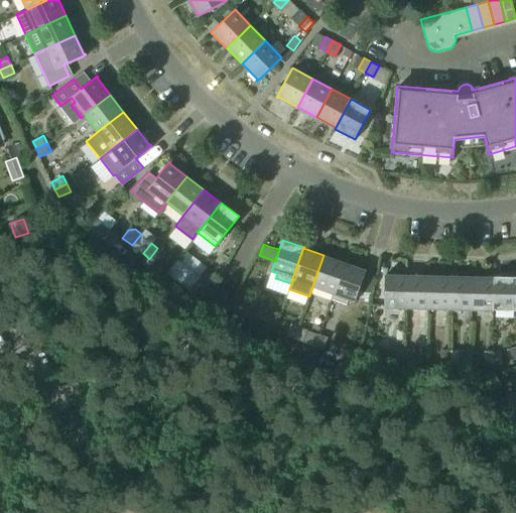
[(156,264),(164,254),(157,248),(149,259),(156,264)]
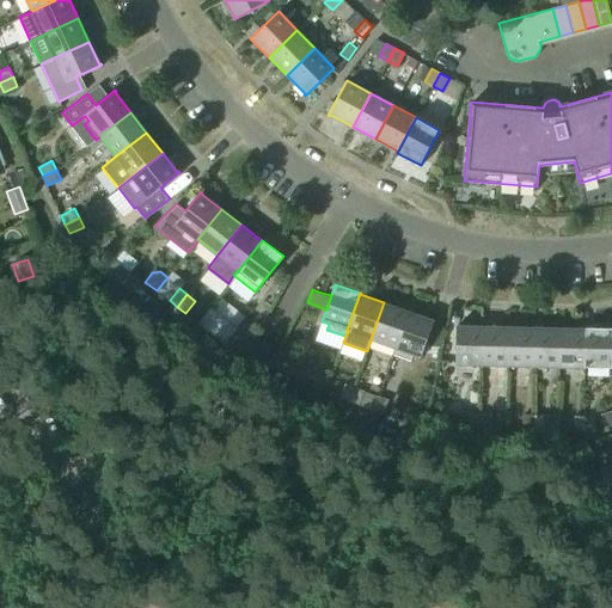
[(396,348),(408,312),(384,302),(371,339),(395,348),(396,348)]
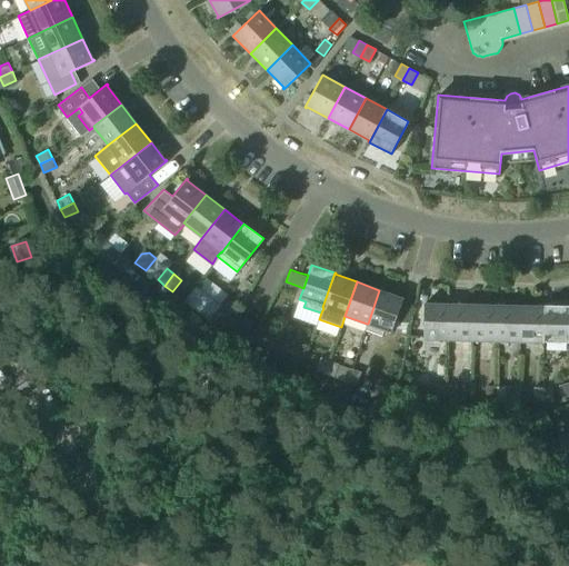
[(401,298),(379,290),(368,324),(367,324),(365,328),(382,335),(385,329),(391,331),(403,297),(402,297),(401,298)]
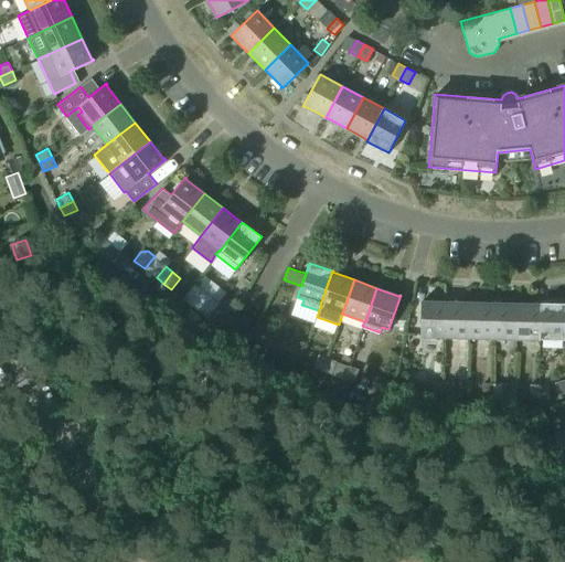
[(451,337),(452,301),(423,300),(423,299),(422,299),(420,336),(451,337)]
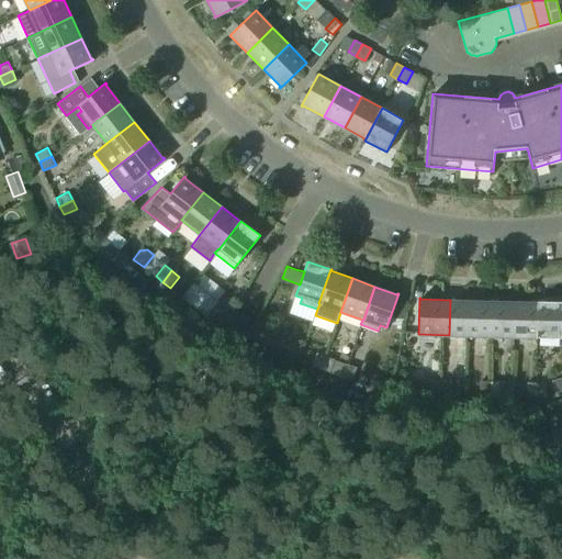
[(228,299),(224,305),(232,312),(237,304),(228,299)]
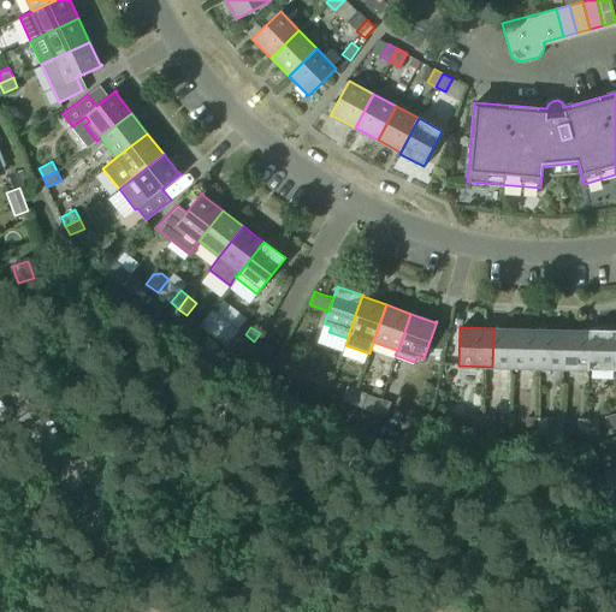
[(525,368),(525,330),(493,328),(492,367),(525,368)]
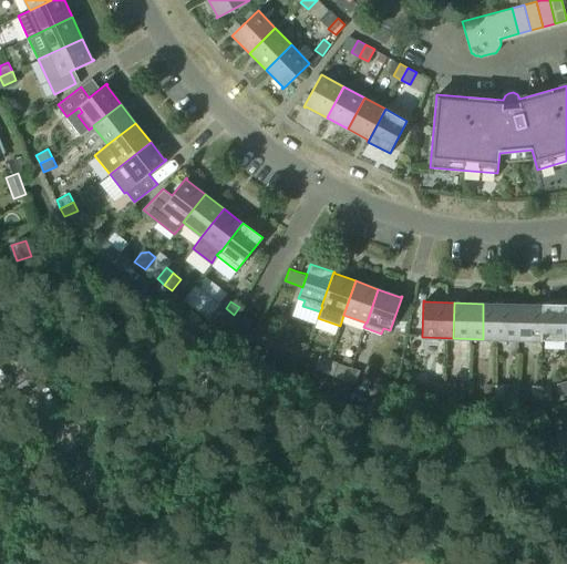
[(512,339),(513,304),(483,304),(483,339),(512,339)]
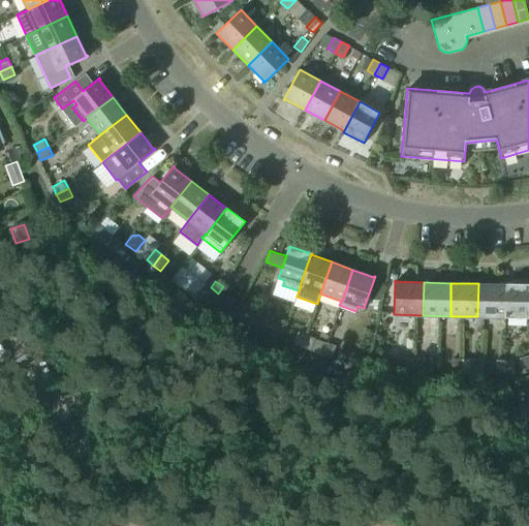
[(505,317),(506,284),(478,283),(477,316),(505,317)]
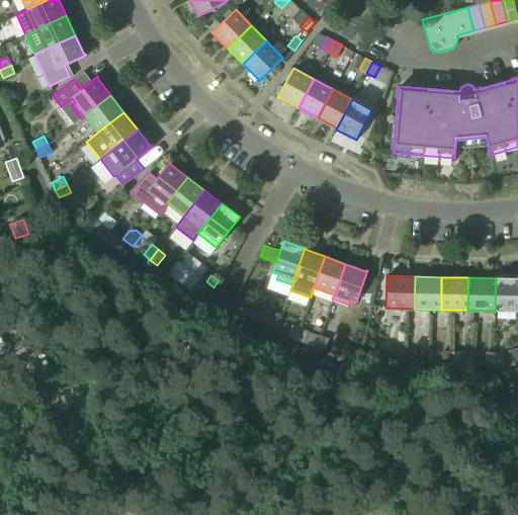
[(517,277),(496,277),(496,278),(495,311),(517,311),(517,277)]
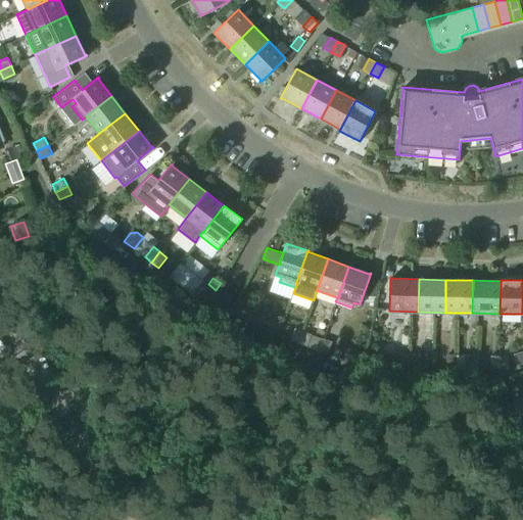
[(372,281),(370,292),(378,294),(380,283),(372,281)]
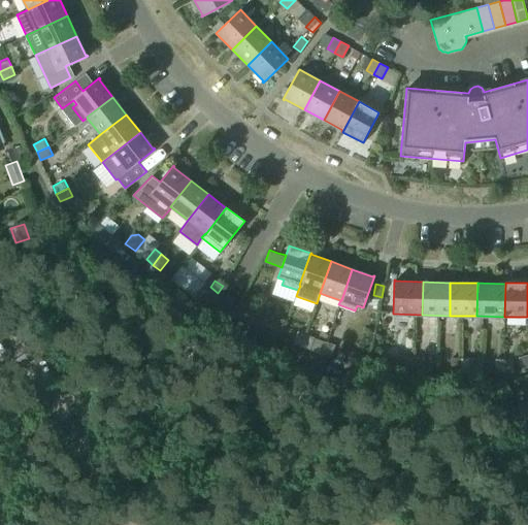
[(260,316),(255,329),(279,338),(285,325),(260,316)]
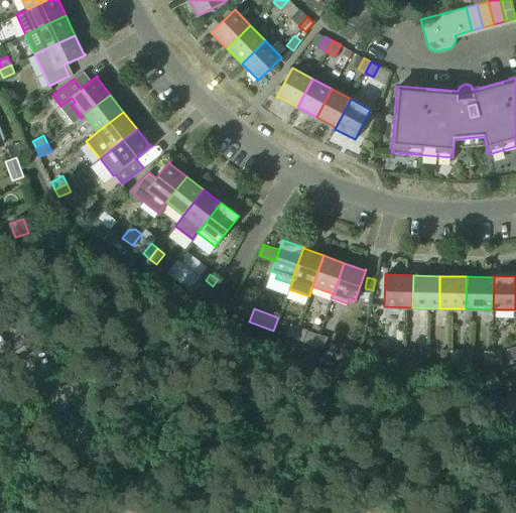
[(294,338),(298,326),(290,323),(286,335),(294,338)]
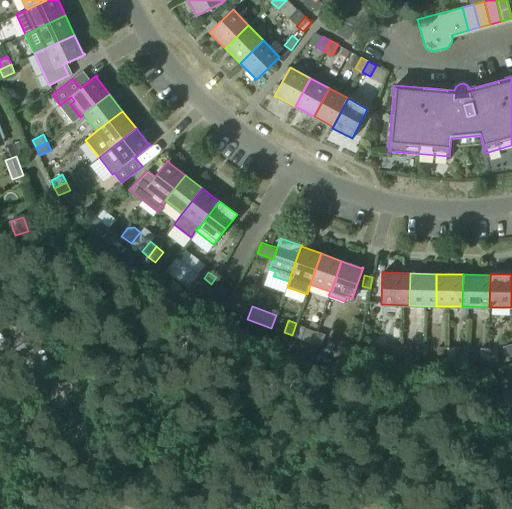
[(300,338),(304,326),(296,323),(292,335),(300,338)]
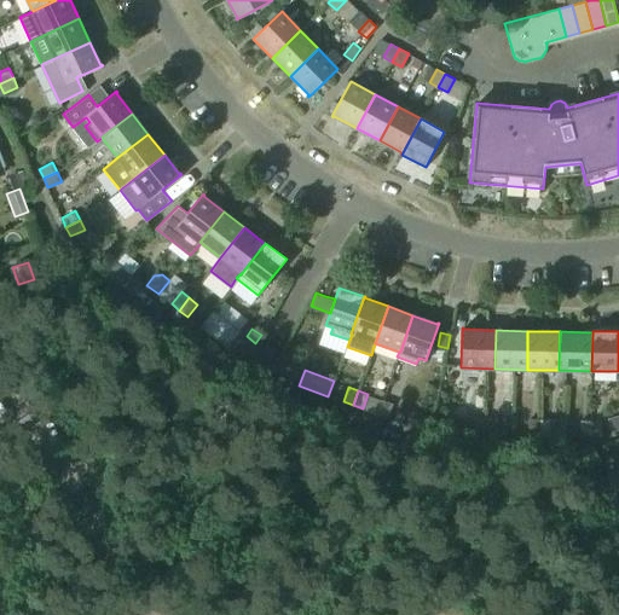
[(388,417),(393,402),(383,399),(377,413),(388,417)]
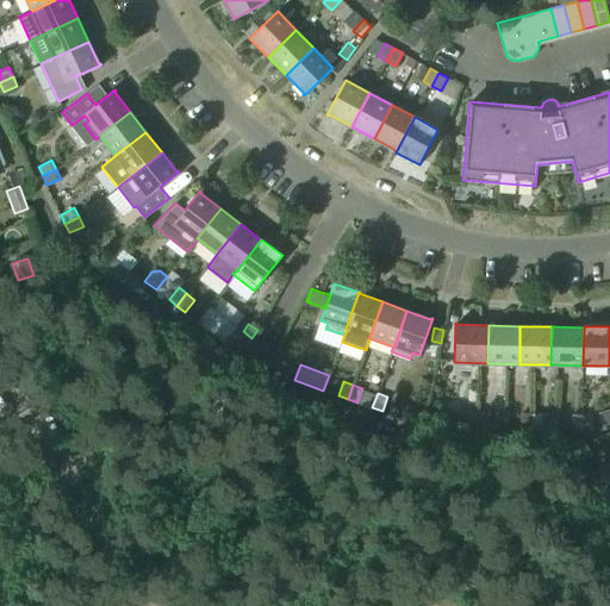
[(390,414),(416,423),(419,411),(394,401),(390,414)]
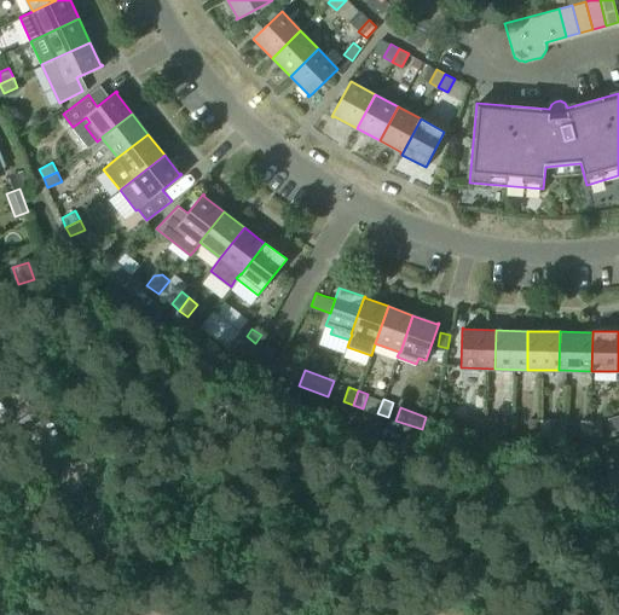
[(476,417),(475,433),(486,433),(486,417),(476,417)]
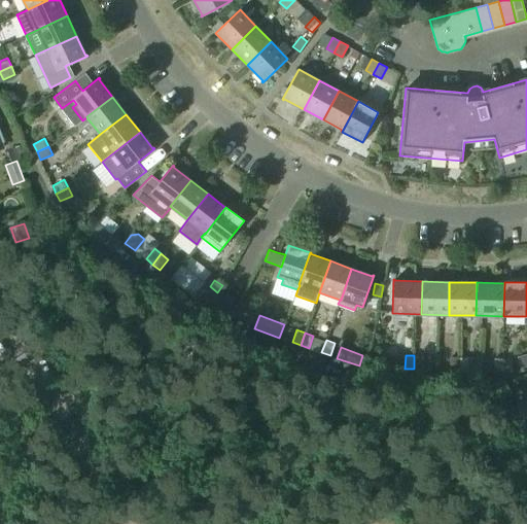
[(423,369),(423,355),(414,355),(414,369),(423,369)]
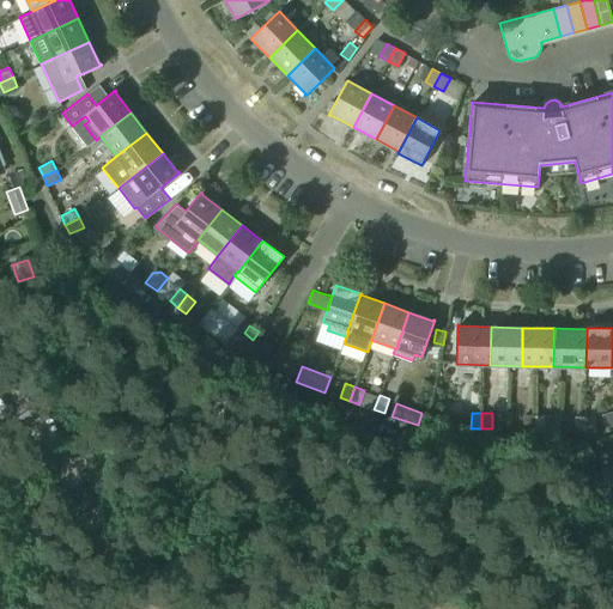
[(523,414),(523,430),(533,430),(534,414),(523,414)]
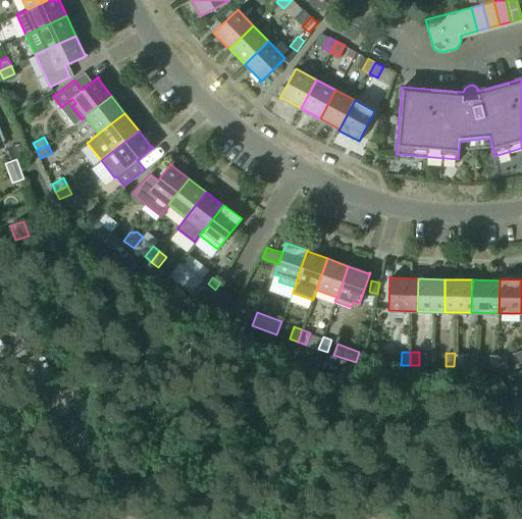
[(463,366),(463,354),(455,353),(454,366),(463,366)]
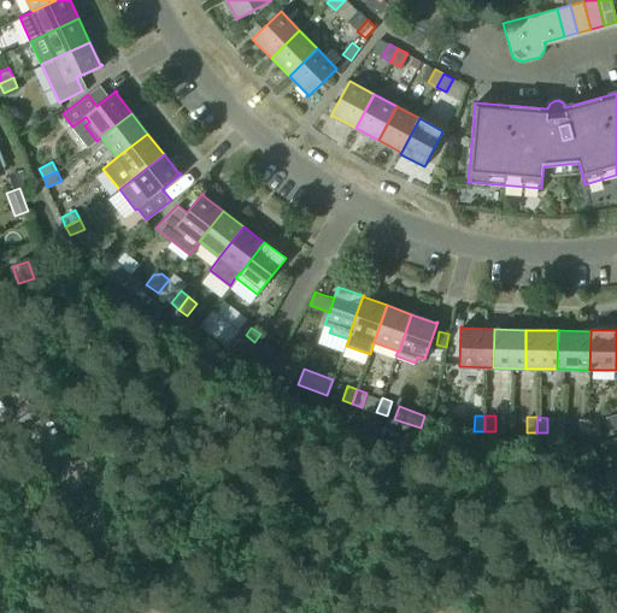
[(579,418),(579,434),(588,434),(589,418),(579,418)]
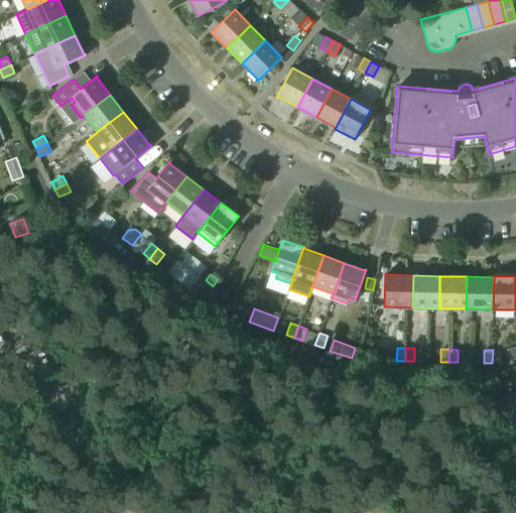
[(501,363),(501,351),(493,350),(492,363),(501,363)]
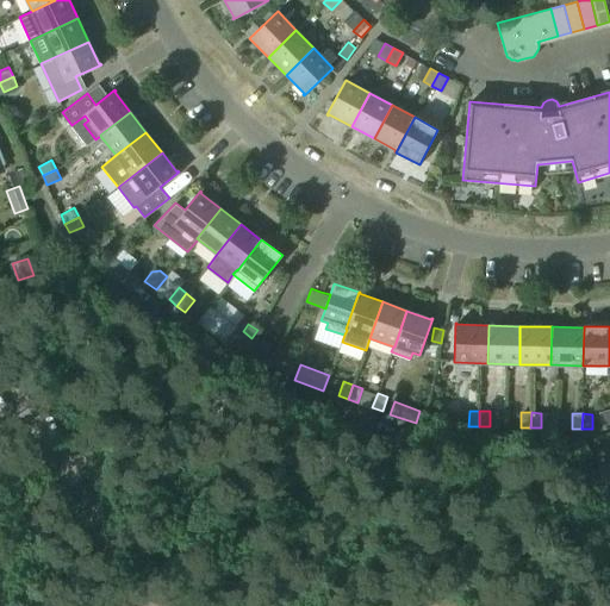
[(601,476),(609,473),(609,462),(598,467),(601,476)]
